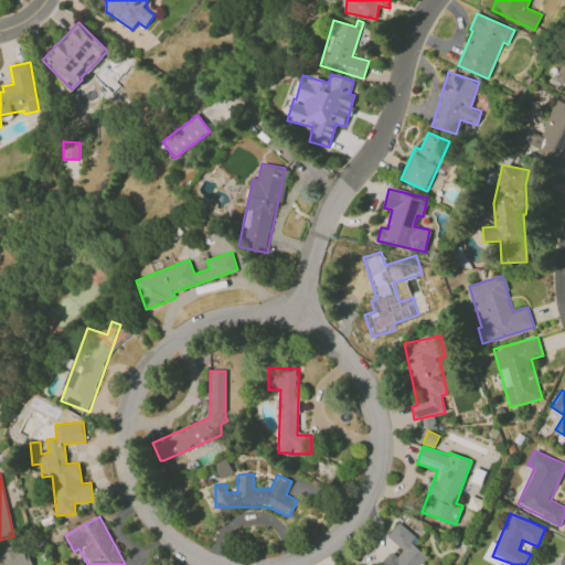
[(387,536),(403,550),(397,556),(392,552),(381,564),(419,564),(427,556),(411,542),(416,535),(398,522),(387,536)]
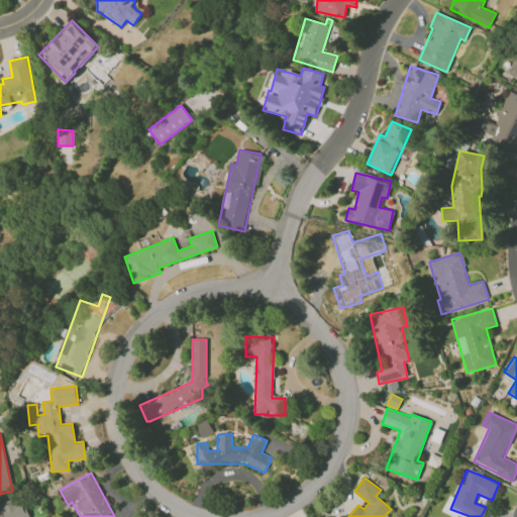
[(0,516),(27,516),(20,496),(0,502),(0,516)]
